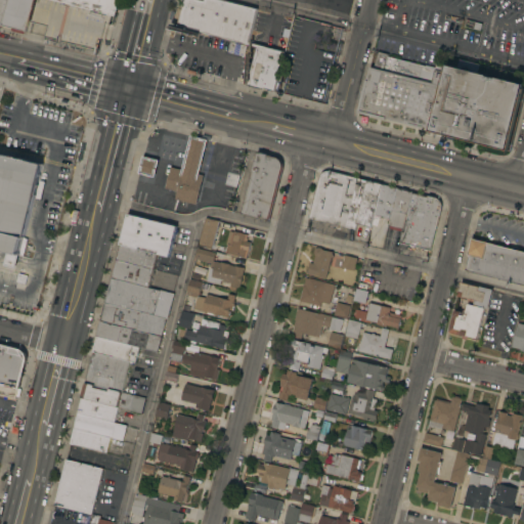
[(33,0),(26,32),(24,31),(24,33),(10,30),(11,27),(0,25),(5,0),(33,0)]
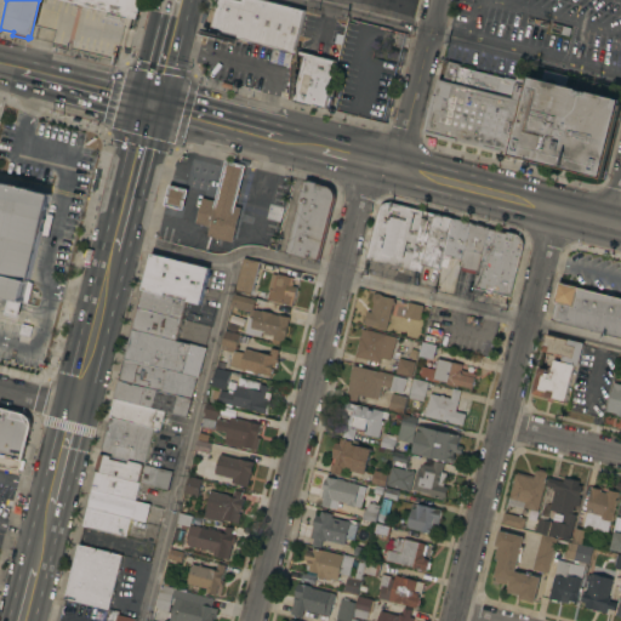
[(140,0),(136,18),(64,0),(140,0)]
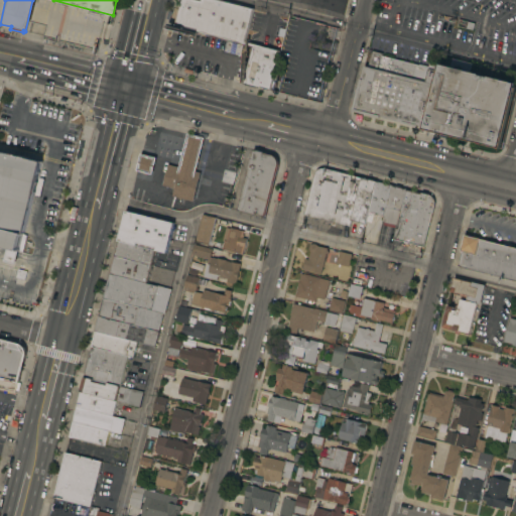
[(270,90),(244,83),(253,46),(175,27),(181,0),(222,0),(253,8),(245,41),(280,50),(270,90)]
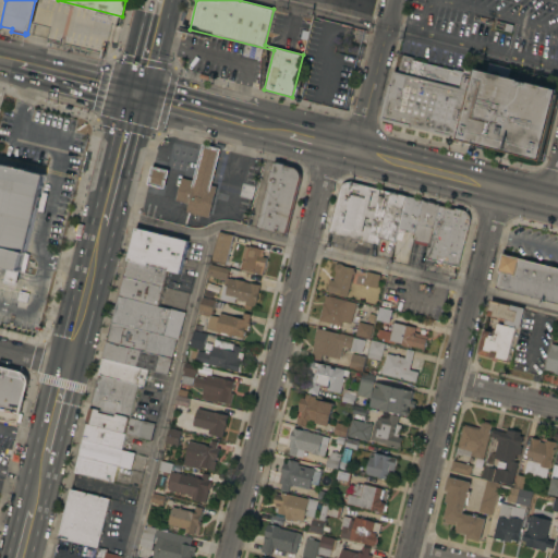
[(335,51),(358,58),(344,109),(302,98),(312,60),(303,58),(313,16),(364,29),(361,43),(346,39),(341,40),(337,45),(335,51)]
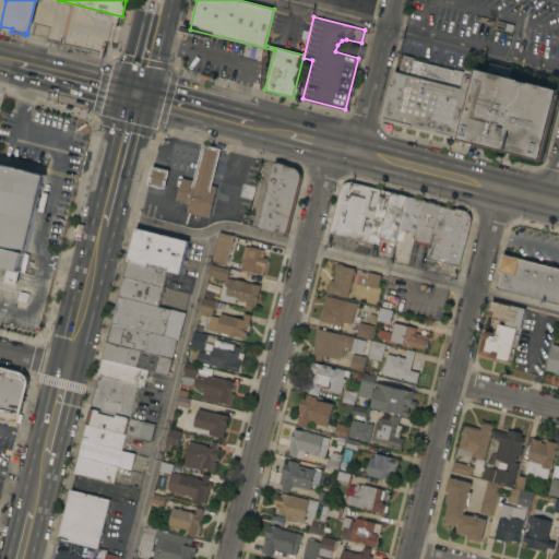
[(460,139),(461,137),(383,117),(395,71),(399,72),(403,57),(426,62),(421,78),(462,88),(467,66),(488,71),(490,62),(512,68),(510,76),(558,88),(558,98),(544,159),(460,139)]
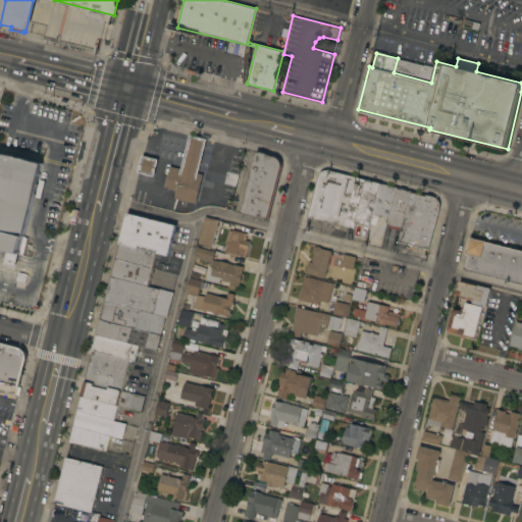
[(197,172),(202,174),(195,203),(173,198),(175,190),(163,187),(169,165),(180,168),(189,135),(205,139),(197,172)]
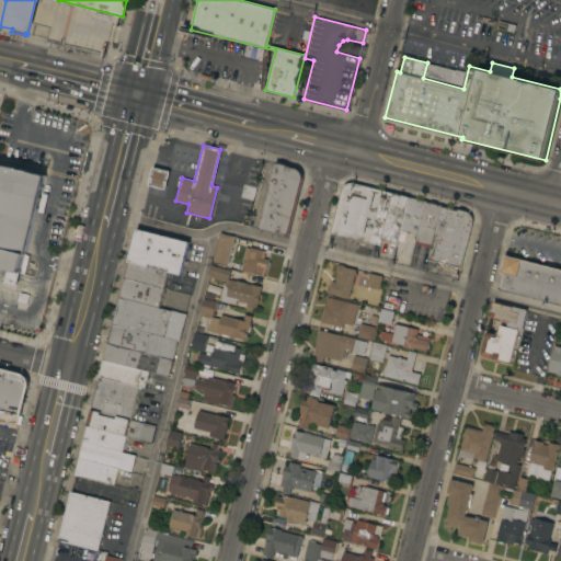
[(20,273),(0,267),(0,162),(45,175),(20,273)]
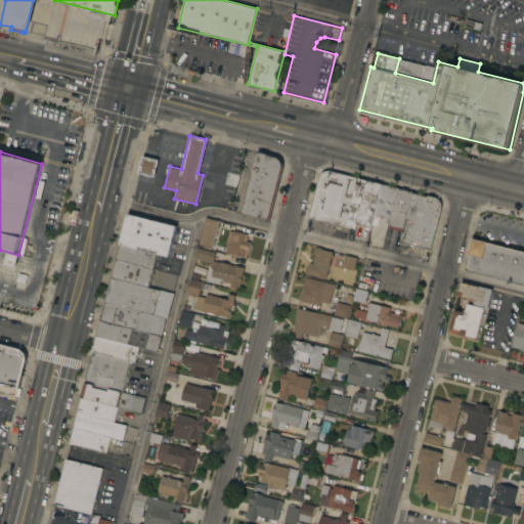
[(276,158),(279,160),(280,164),(281,166),(268,220),(242,213),(256,151),(273,156),(276,158)]
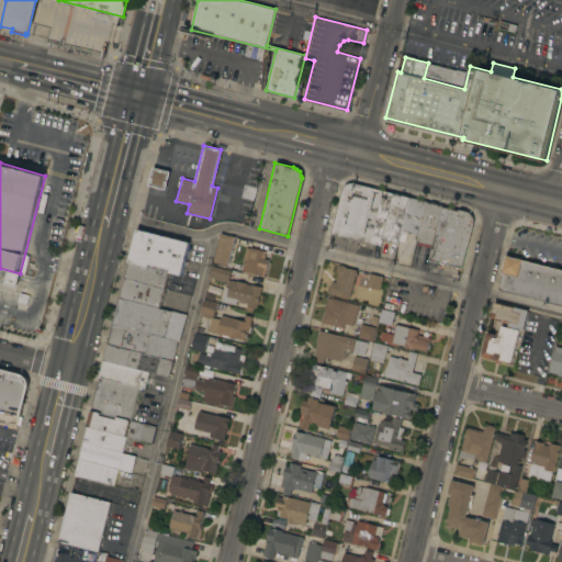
[(168,171),(164,189),(148,184),(153,167),(168,171)]
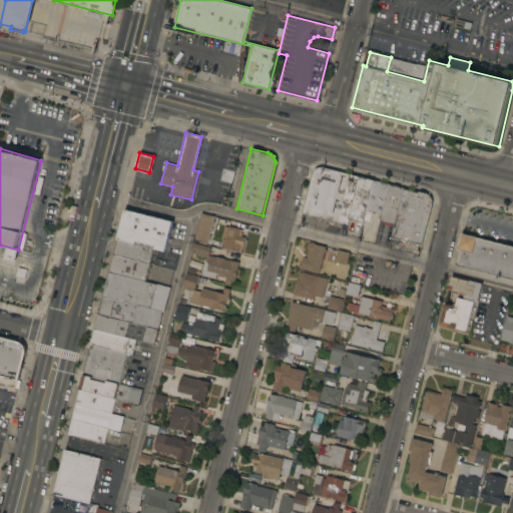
[(347,224),(302,212),(312,172),(313,170),(314,169),(316,167),(318,166),(319,166),(321,166),(358,175),(348,217),(347,224)]
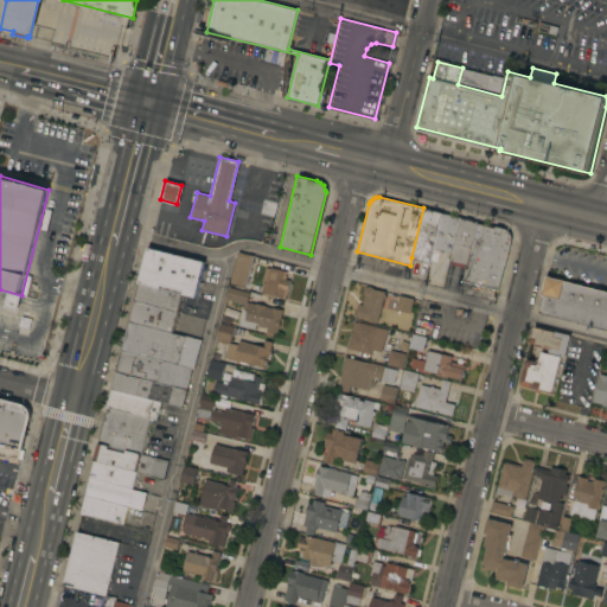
[(429,262),(411,257),(423,208),(441,212),(429,259),(429,262)]
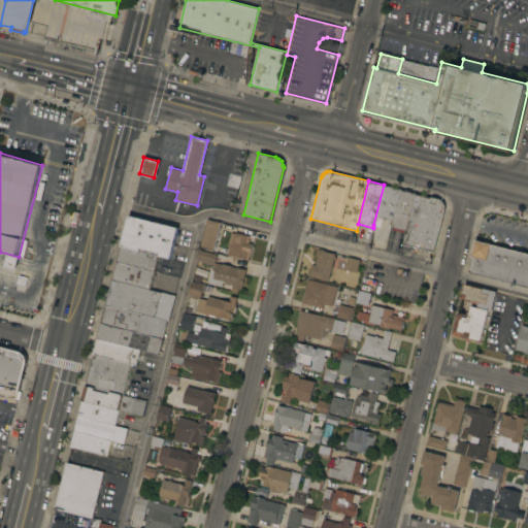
[(383,218),(380,227),(373,225),(384,185),(399,189),(392,220),(383,218)]
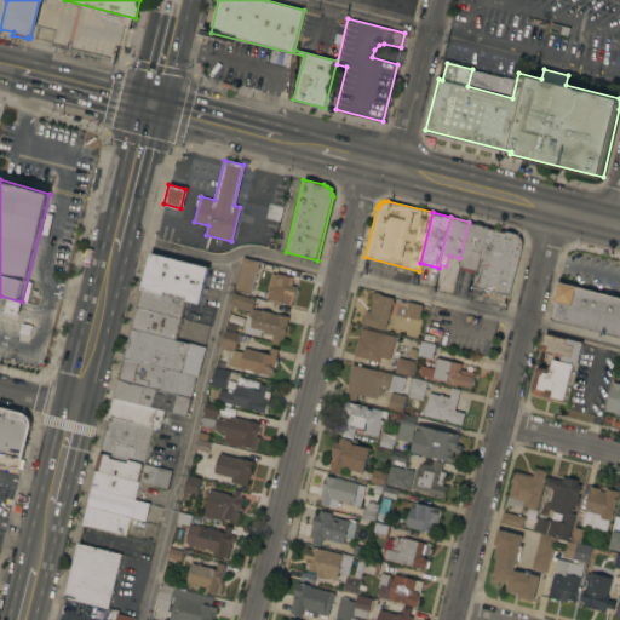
[(476,270),(474,270),(474,273),(459,270),(460,267),(458,267),(460,258),(469,222),(486,227),(478,258),(476,270)]
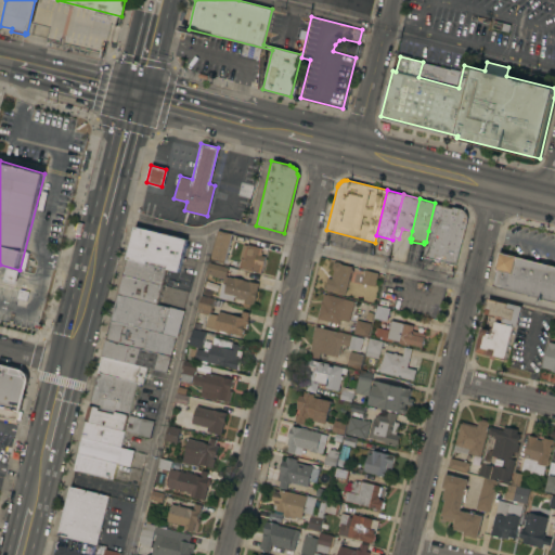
[(435,203),(462,209),(463,211),(465,214),(466,216),(466,219),(454,265),(422,257),(425,245),(427,246),(430,232),(428,231),(435,203)]
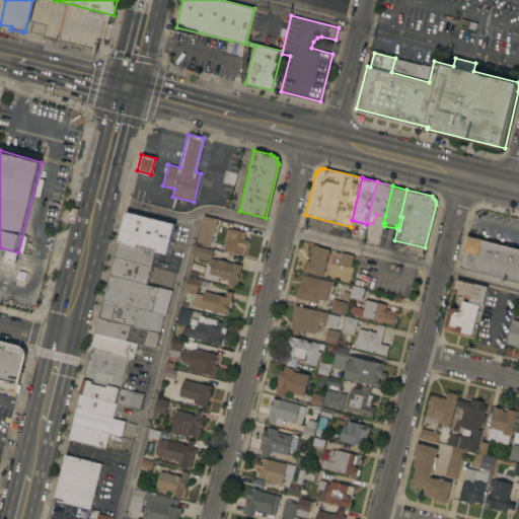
[(118,237),(124,211),(173,223),(172,226),(175,227),(173,234),(170,233),(165,253),(156,251),(156,247),(154,247),(118,237)]
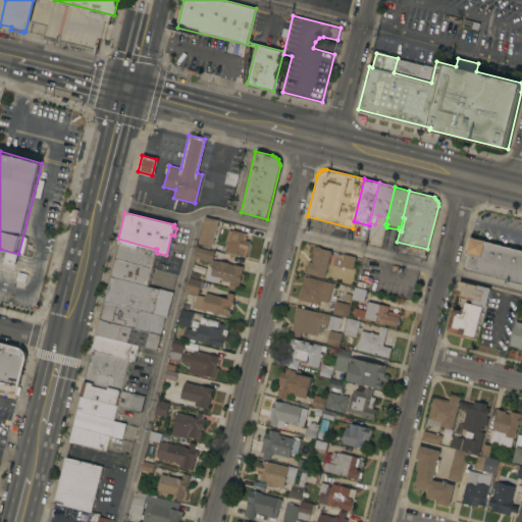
[(210,247),(197,244),(203,216),(216,219),(210,247)]
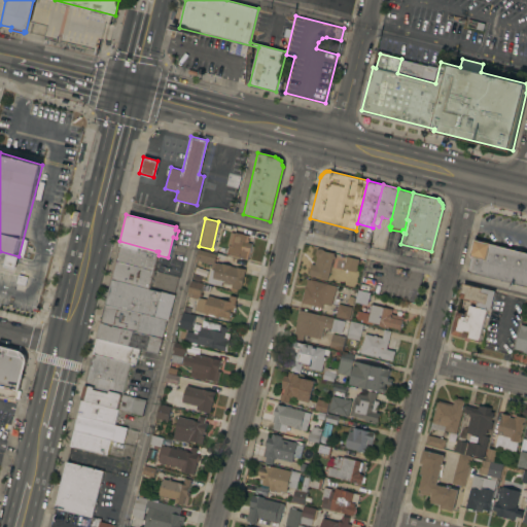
[(227,245),(226,245),(230,232),(234,233),(234,232),(247,236),(246,239),(248,239),(247,243),(250,243),(247,258),(225,253),(227,245)]
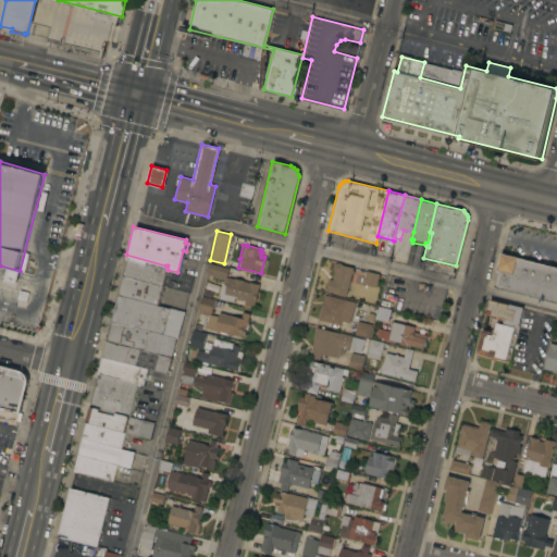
[(556,302),(492,286),(500,254),(556,268),(556,302)]
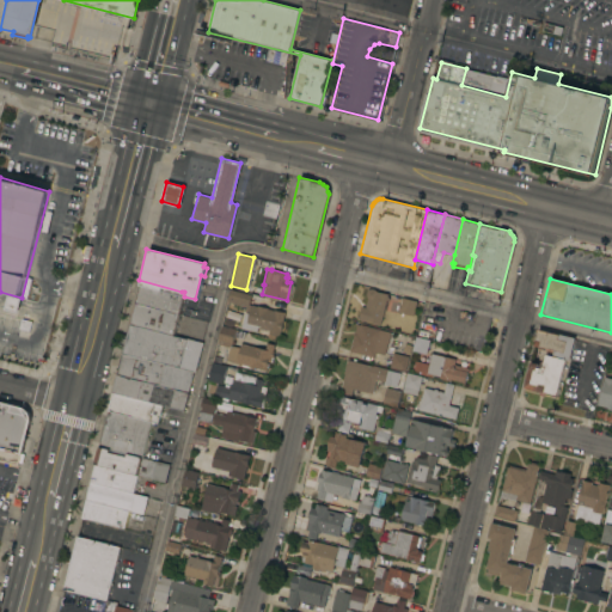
[(133,303),(139,280),(182,292),(176,313),(133,303)]
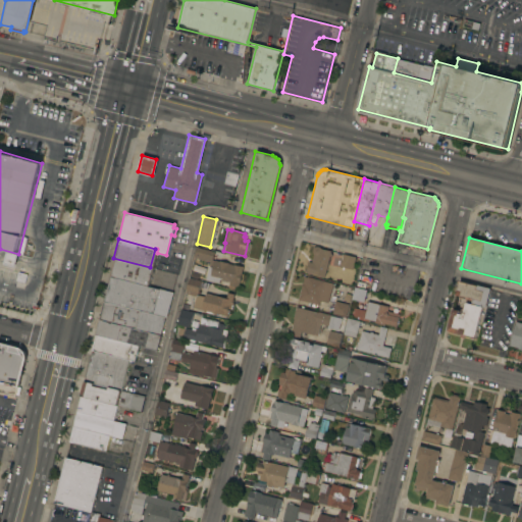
[(311,250),(312,249),(312,248),(314,247),(315,246),(317,246),(318,246),(318,248),(330,251),(323,277),(305,272),(307,261),(310,262),(312,254),(311,252),(311,250)]
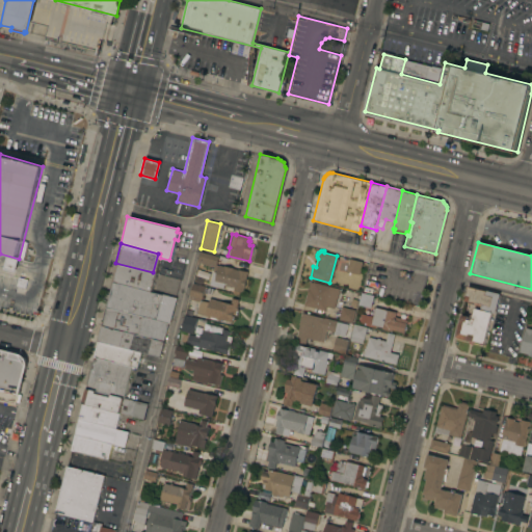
[(224,258),(222,265),(246,271),(241,292),(233,290),(233,287),(232,287),(231,292),(212,287),(213,286),(206,284),(209,270),(212,270),(213,267),(196,263),(198,251),(224,258)]
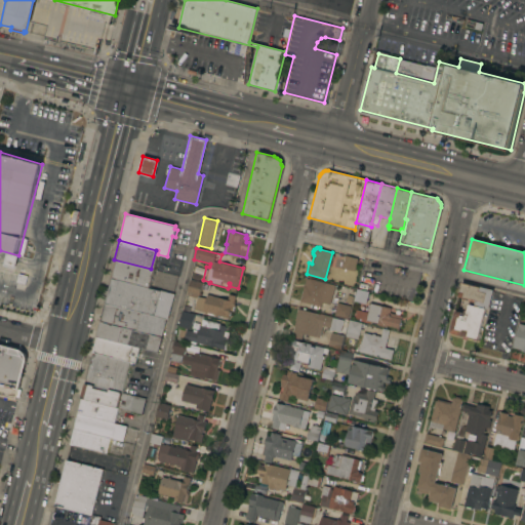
[(354,271),(341,268),(344,255),(356,258),(354,271)]
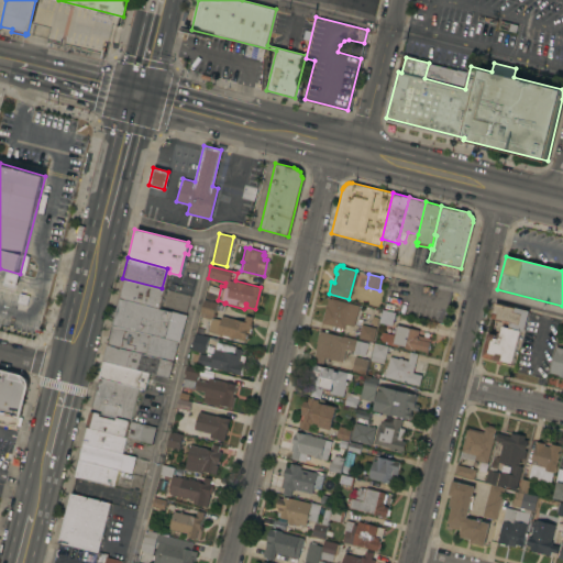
[(118,298),(122,278),(162,288),(157,308),(118,298)]
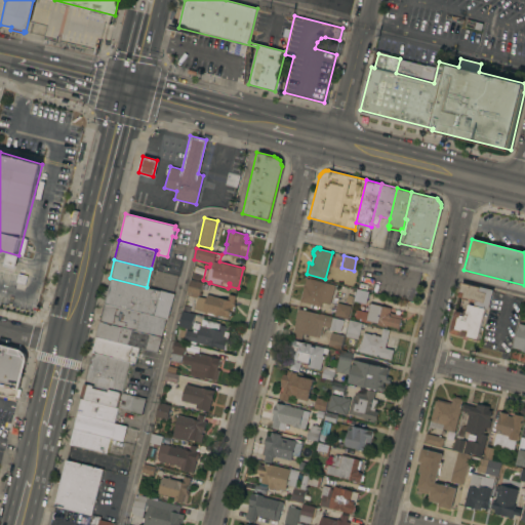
[(104,303),(110,278),(147,287),(159,290),(153,315),(104,303)]
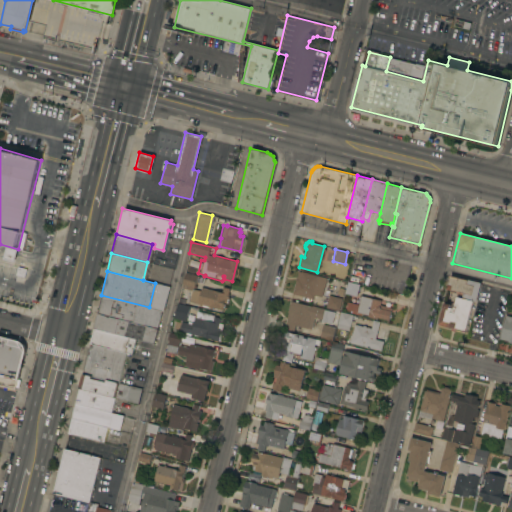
[(320,297),(313,295),(312,299),(291,293),(297,271),(300,272),(300,271),(326,278),(320,297)]
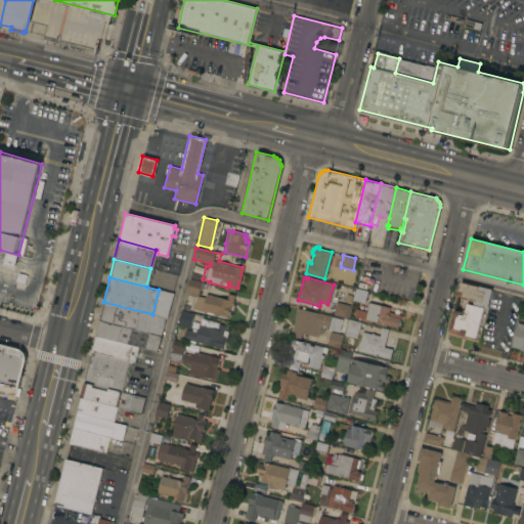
[(198,295),(195,295),(195,297),(186,294),(186,292),(185,292),(188,278),(201,281),(198,295)]
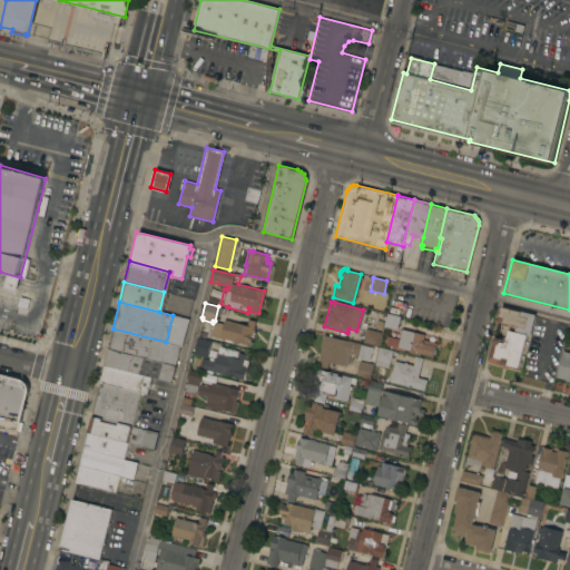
[(533,315),(529,336),(526,336),(518,367),(488,361),(493,337),(502,340),(503,336),(505,336),(508,330),(513,331),(516,325),(511,324),(511,326),(508,326),(508,324),(497,321),(500,306),(533,315)]
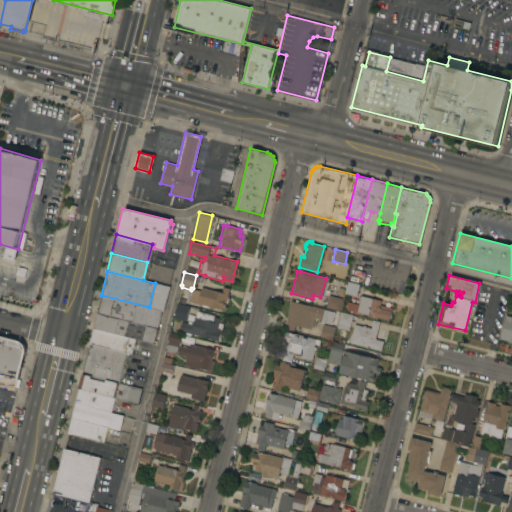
[(358,284),(356,295),(344,292),(347,282),(358,284)]
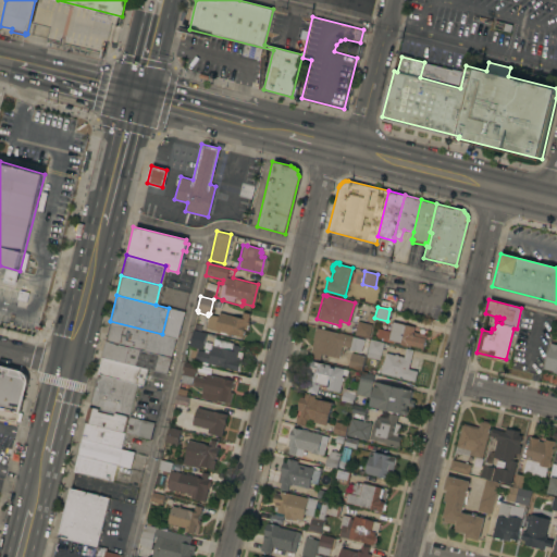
[(205,329),(208,313),(218,316),(219,312),(240,318),(242,311),(248,313),(247,320),(248,321),(248,325),(246,324),(245,329),(243,329),(242,337),(205,329)]
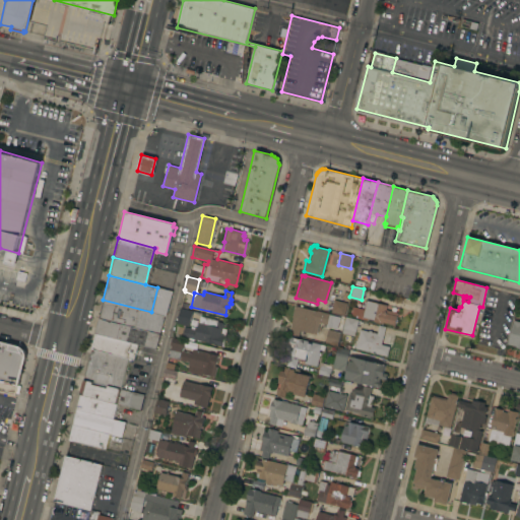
[(340,299),(343,291),(349,294),(347,301),(340,299)]
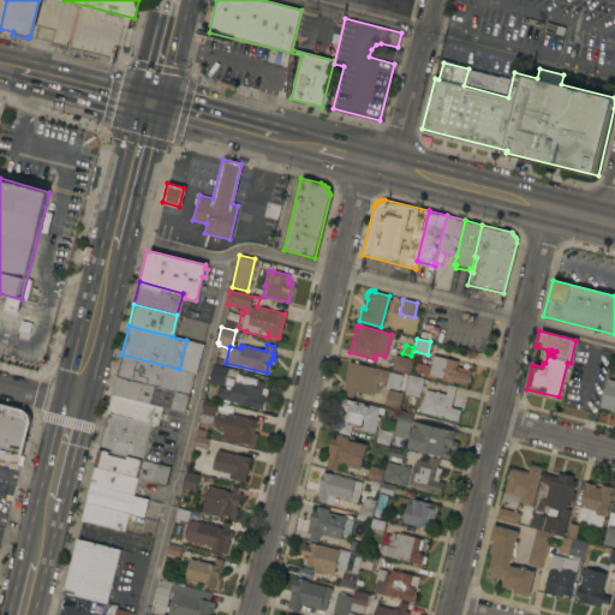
[(193,372),(187,394),(117,376),(121,354),(179,369),(193,372)]
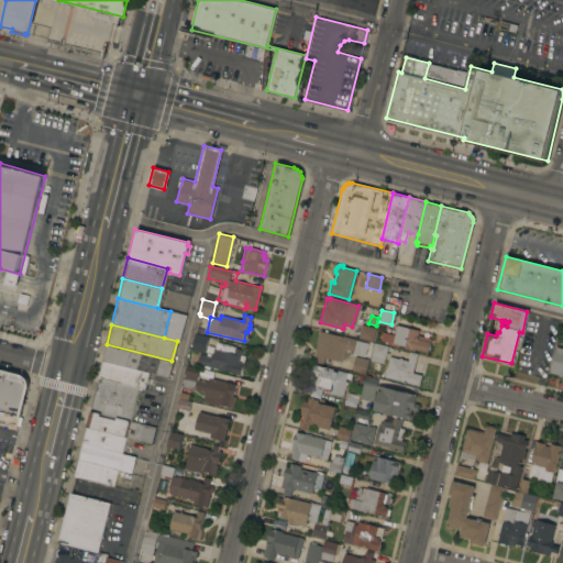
[(375,328),(372,341),(357,338),(359,332),(356,332),(359,327),(360,327),(361,324),(375,328)]
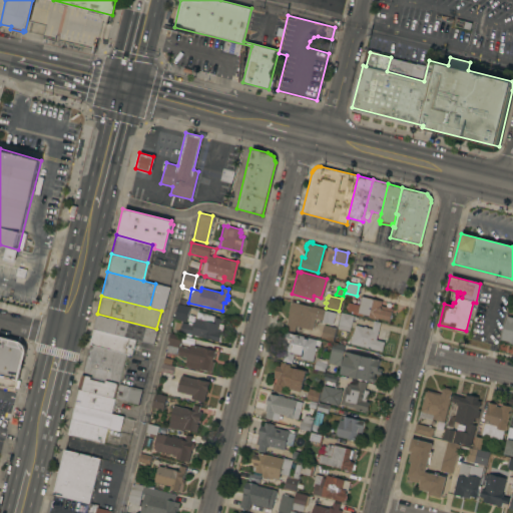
[(359,305),(361,296),(381,301),(380,306),(391,308),(388,321),(377,318),(377,320),(368,318),(369,316),(362,314),(361,316),(351,314),(352,312),(346,310),(348,303),(359,305)]
